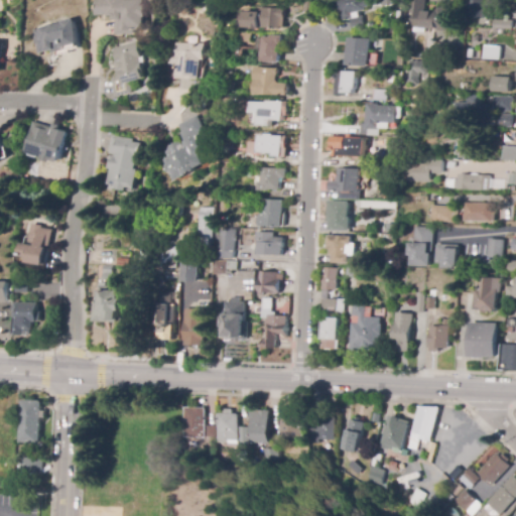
[(98,18),(96,0),(125,0),(126,1),(135,0),(144,0),(144,6),(146,6),(148,31),(135,32),(135,35),(115,36),(114,19),(109,19),(109,17),(98,18)]
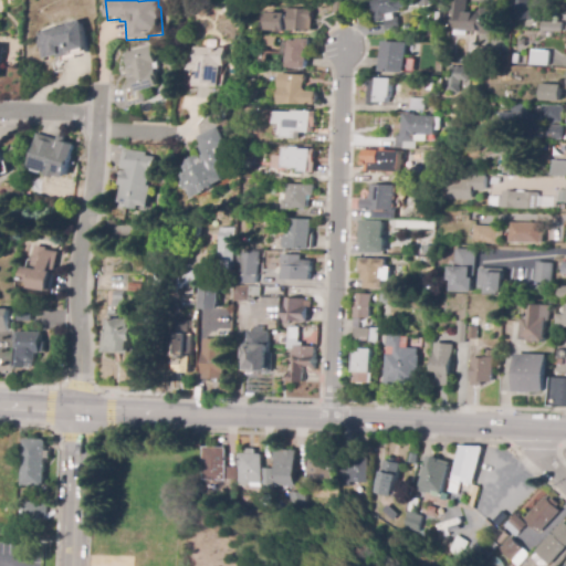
[(345,0),(344,13),(331,13),(331,0),(345,0)]
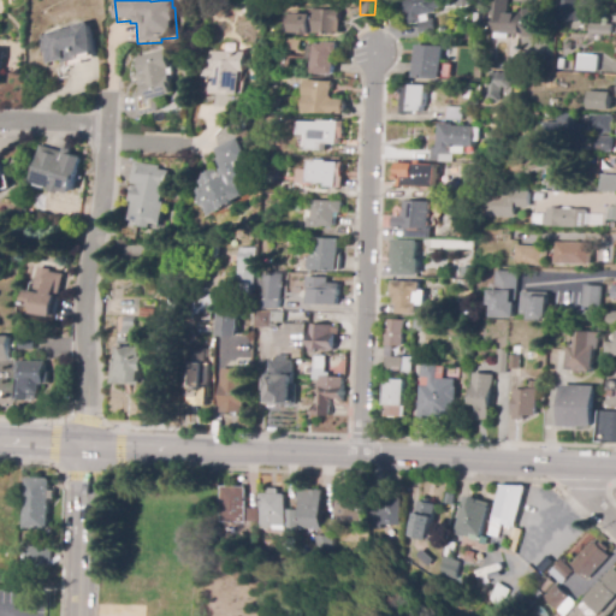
[(420,34),(418,23),(409,25),(406,12),(404,13),(402,0),(432,0),(433,3),(439,1),(440,9),(434,10),(436,13),(427,15),(428,21),(432,19),(434,30),(420,34)]
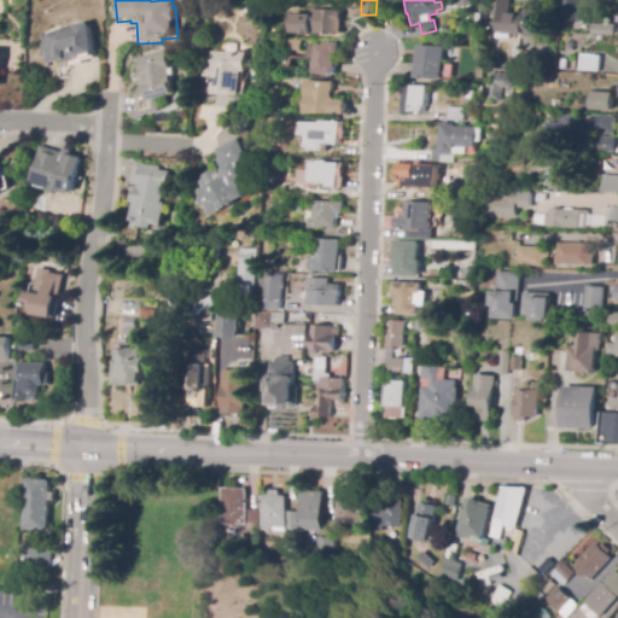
[(511,39),(496,38),(497,15),(491,15),(491,0),(509,0),(509,13),(523,15),(523,10),(538,11),(537,36),(511,35),(511,39)]
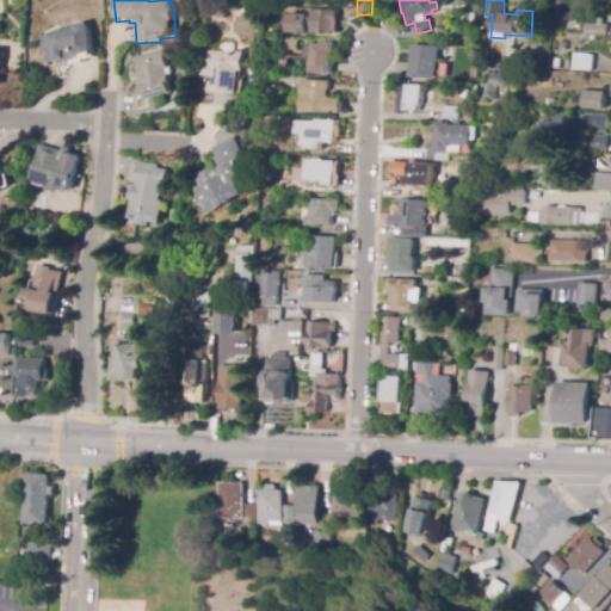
[(580,0),(580,20),(553,20),(553,0),(580,0)]
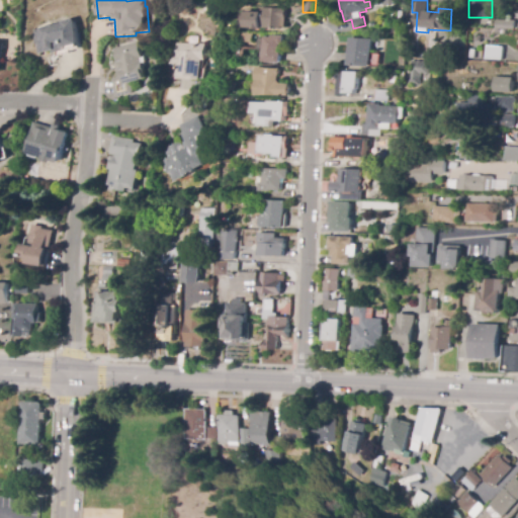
[(280,29),(267,29),(252,29),(252,28),(243,28),(244,12),(260,12),(260,8),(285,9),(285,27),(280,27),(280,29)]
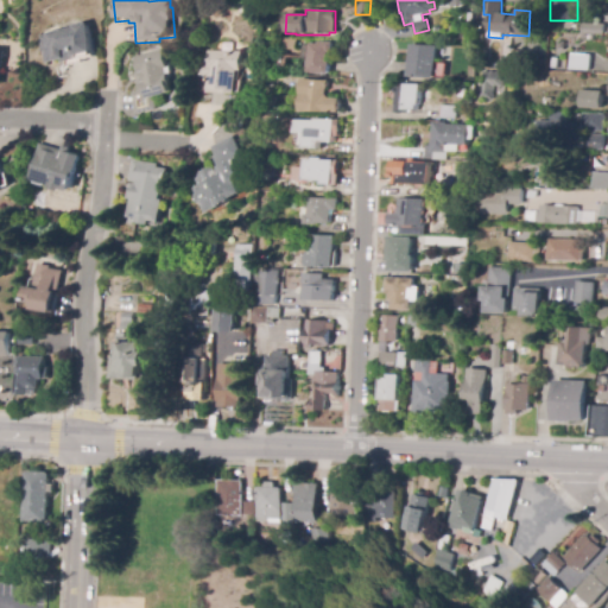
[(43,31),(48,48),(49,48),(52,58),(69,55),(70,62),(87,58),(86,55),(101,51),(100,49),(103,48),(96,18),(82,20),(82,23),(43,31)]
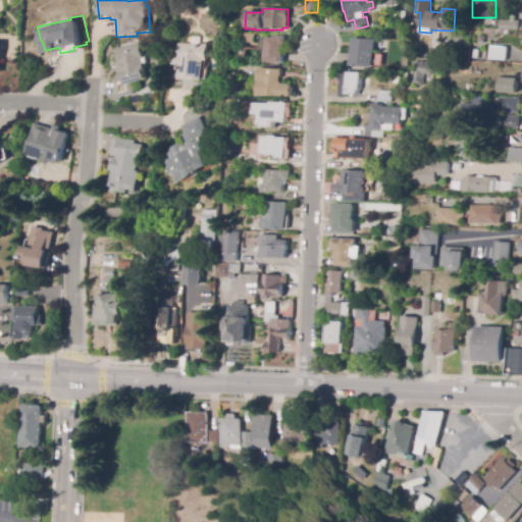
[(517,31),(499,30),(499,20),(518,21),(517,31)]
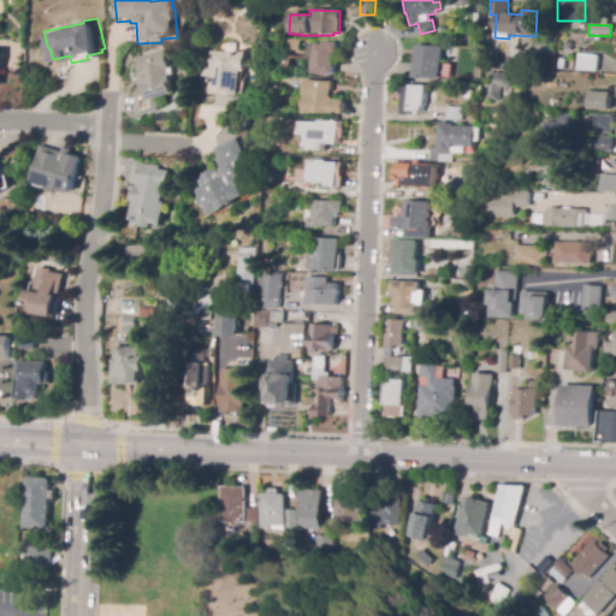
[(298,51),(285,51),(285,40),(298,40),(298,51)]
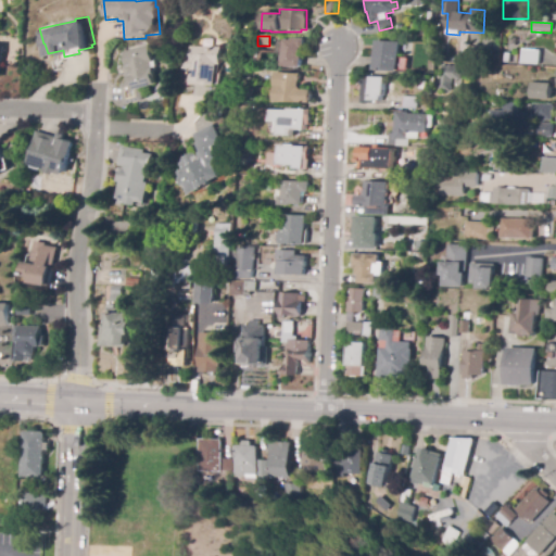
[(301,68),(280,67),(281,39),(290,40),(290,38),(303,39),(302,48),(300,48),(299,58),(301,58),(301,68)]
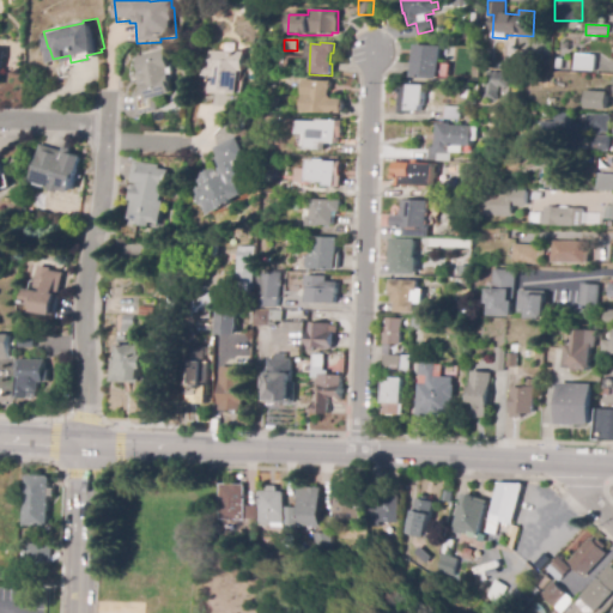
[(438,79),(412,78),(414,46),(441,47),(438,79)]
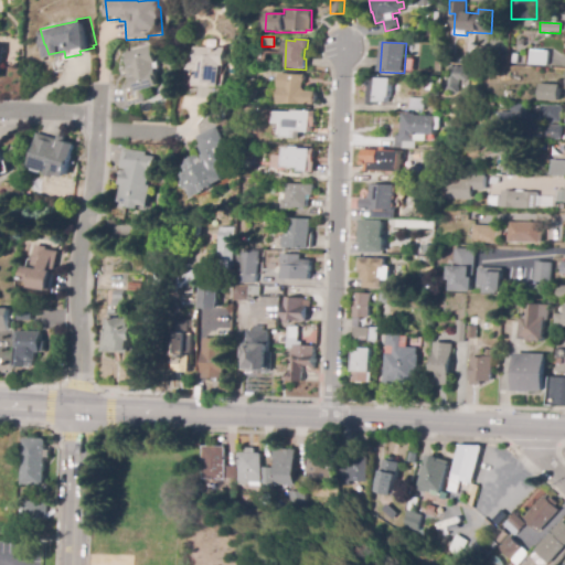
[(129,107),(124,87),(129,85),(127,75),(129,75),(127,68),(129,67),(125,54),(150,46),(156,64),(153,64),(155,70),(156,70),(159,80),(157,81),(159,86),(145,91),(147,102),(129,107)]
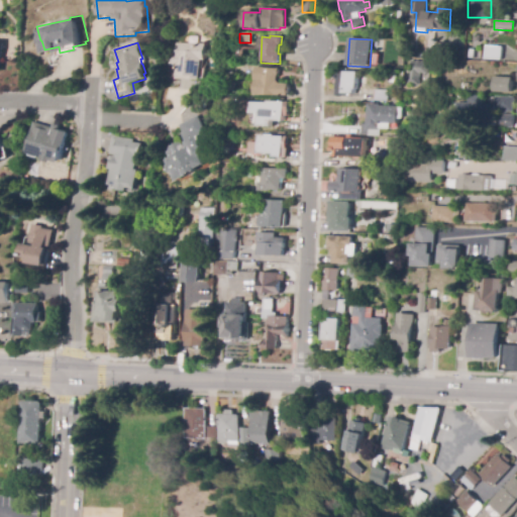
[(201,80),(174,80),(175,65),(170,64),(170,57),(175,57),(176,43),(204,44),(204,61),(201,61),(201,80)]
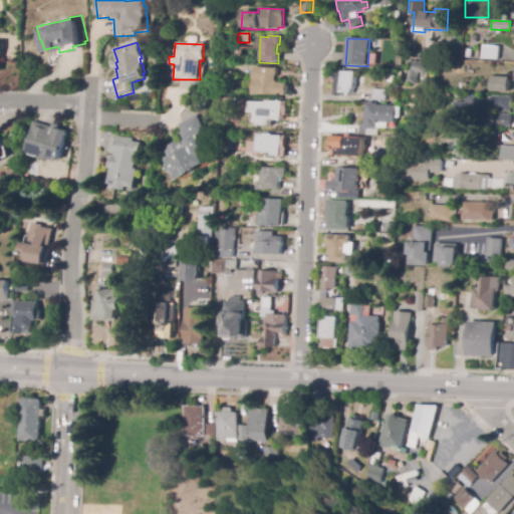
[(498,60),(481,59),(482,46),(499,47),(498,60)]
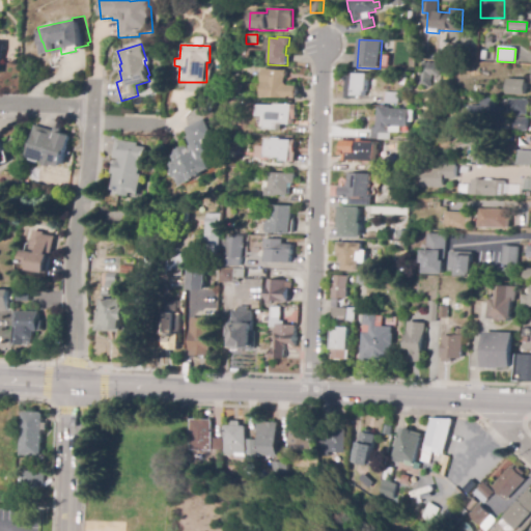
[(382,57),(390,57),(390,68),(382,68),(382,57)]
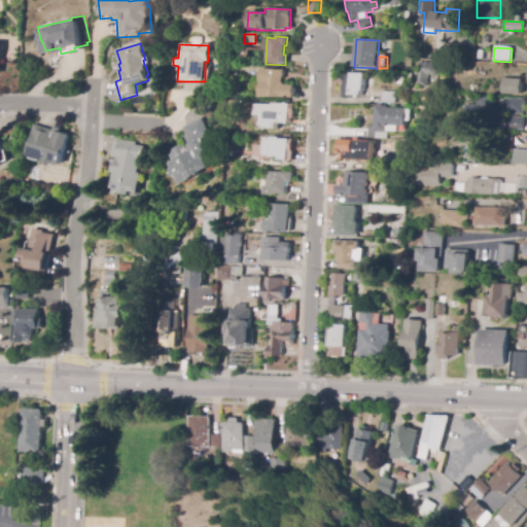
[(428,79),(418,79),(418,63),(437,63),(436,68),(435,68),(435,71),(436,71),(436,75),(428,75),(428,79)]
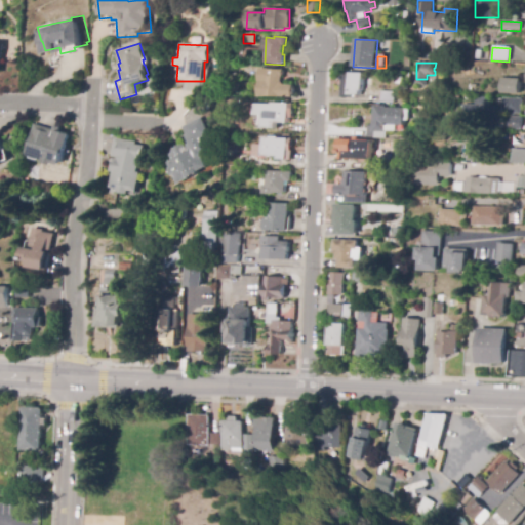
[(294,97),(258,97),(259,82),(258,82),(258,70),(283,70),(283,77),(282,77),(282,82),(285,86),(294,86),(294,97)]
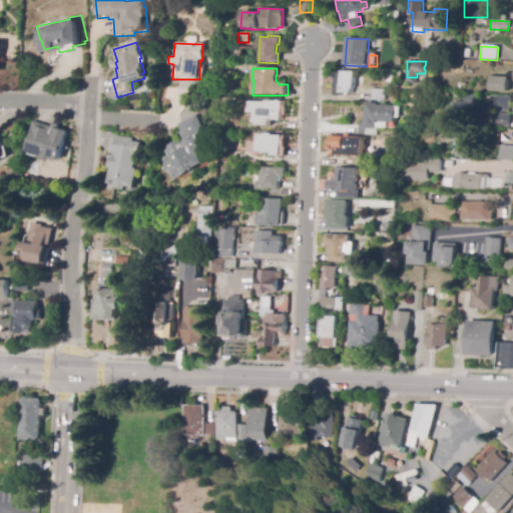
[(349,95),(335,95),(335,71),(355,72),(354,89),(352,89),(352,93),(349,93),(349,95)]
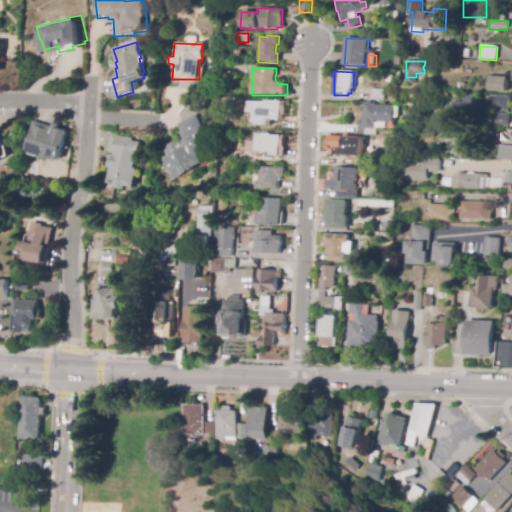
[(231,91),(222,91),(223,75),(232,75),(232,79),(234,79),(233,85),(231,85),(231,91)]
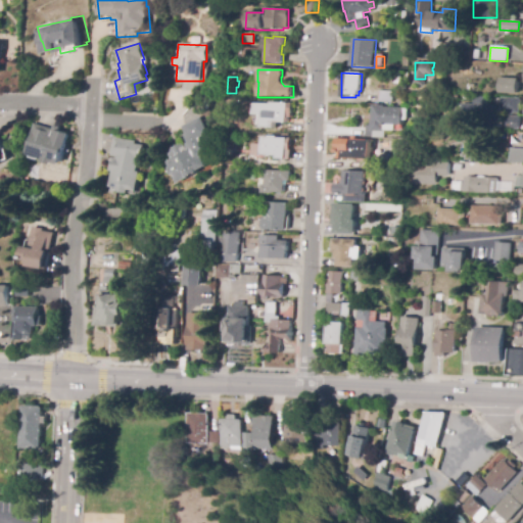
[(518,94),(500,93),(501,79),(518,80),(518,94)]
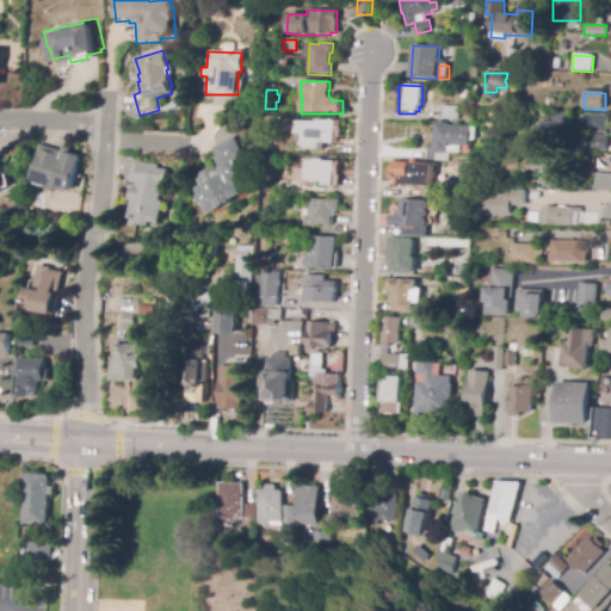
[(458,119),(443,118),(443,107),(460,107),(458,119)]
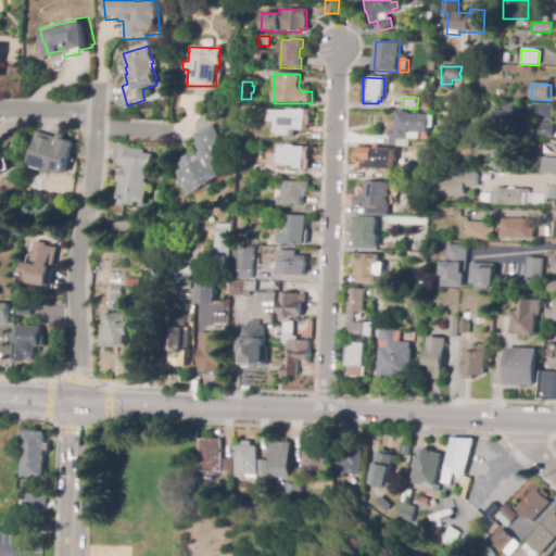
[(534,136),(519,135),(520,131),(490,128),(491,111),(503,112),(503,103),(520,104),(519,113),(531,114),(530,122),(535,123),(534,136)]
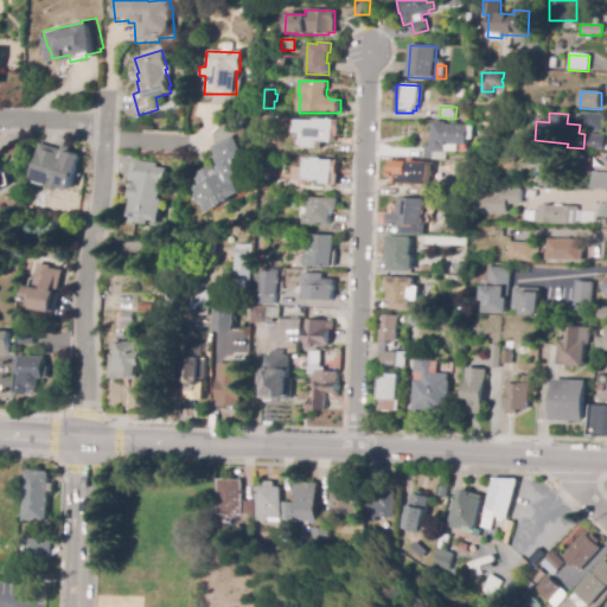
[(595,134),(590,134),(590,132),(581,132),(582,114),(604,115),(604,132),(595,132),(595,134)]
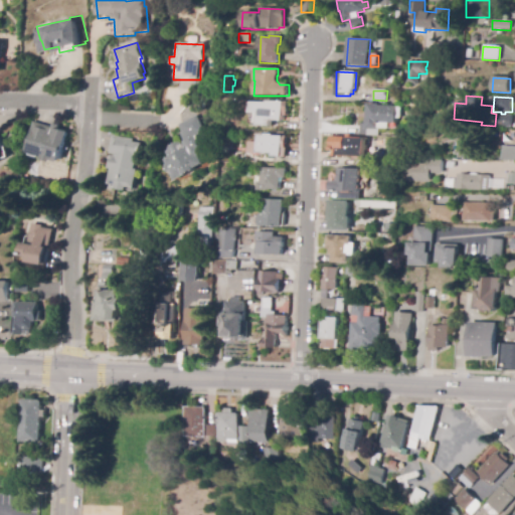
[(268,126),(258,126),(258,113),(248,113),(249,103),(266,104),(267,102),(289,103),(288,116),(284,116),(284,121),(268,120),(268,126)]
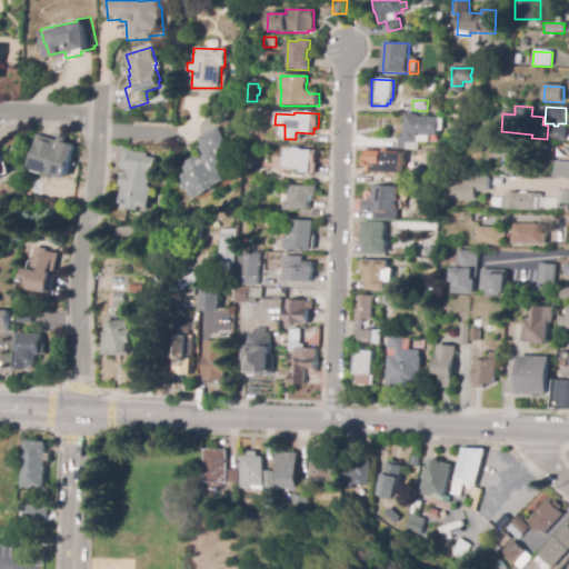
[(420,151),(397,149),(398,137),(403,137),(406,115),(418,116),(418,117),(439,118),(439,119),(443,119),(443,131),(438,131),(438,136),(431,136),(430,142),(420,142),(420,151)]
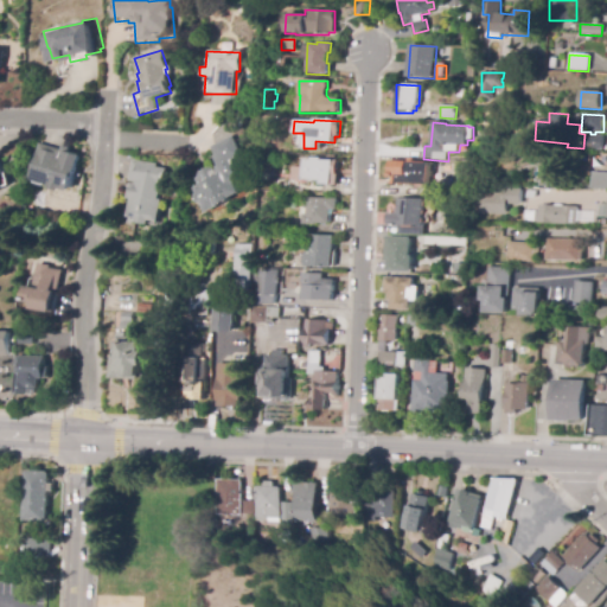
[(602,151),(587,149),(587,135),(602,135),(602,151)]
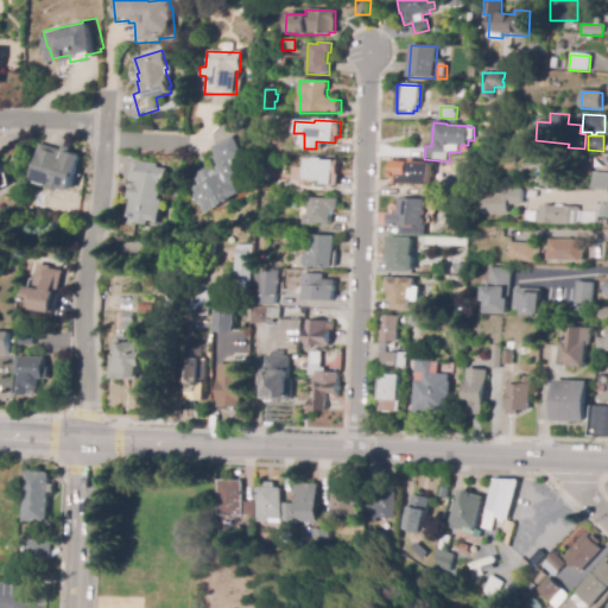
[(209,214),(203,204),(202,206),(197,196),(198,195),(196,189),(201,185),(197,178),(201,176),(200,175),(214,166),(215,170),(217,169),(211,158),(216,156),(211,147),(232,137),(242,156),(234,160),(242,175),(236,177),(238,178),(235,184),(240,194),(229,200),(230,201),(209,214)]
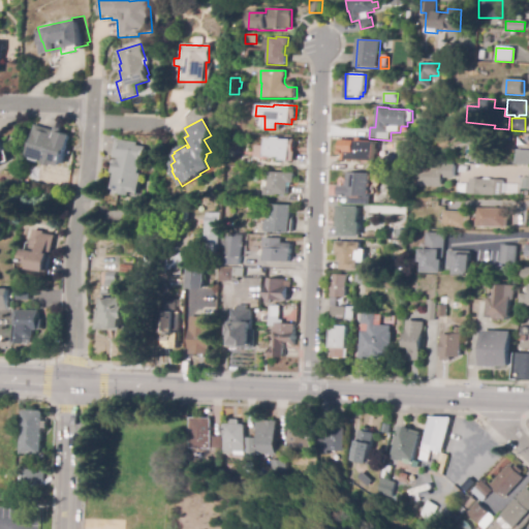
[(62,167),(54,165),(54,167),(44,164),(44,162),(26,157),(35,126),(54,131),(55,127),(62,129),(61,133),(71,136),(62,167)]
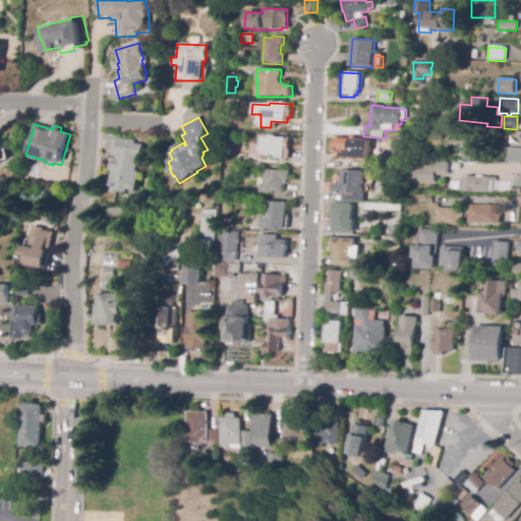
[(289,159),(277,159),(277,156),(259,155),(261,137),(268,137),(268,135),(276,136),(276,137),(290,138),(289,159)]
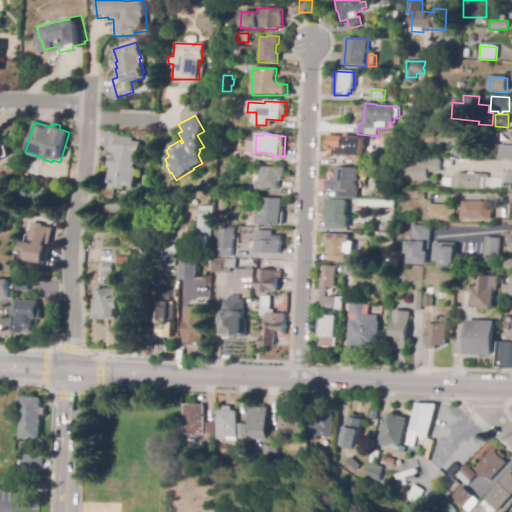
[(127,190),(116,188),(117,184),(109,183),(111,168),(109,167),(111,156),(116,156),(116,154),(110,153),(112,136),(133,139),(133,142),(141,143),(139,157),(137,157),(135,168),(137,169),(135,187),(127,186),(127,190)]
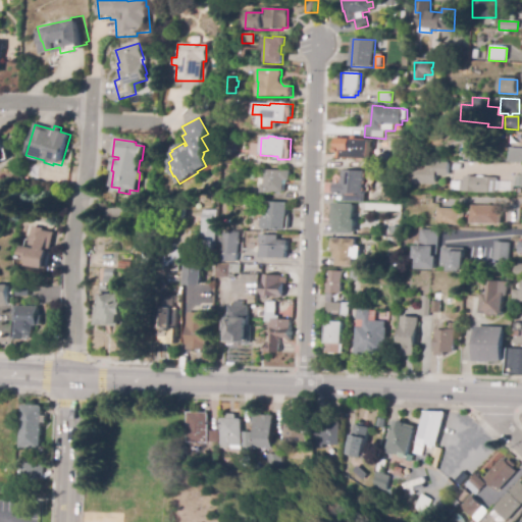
[(232,150),(222,150),(222,139),(233,140),(232,150)]
